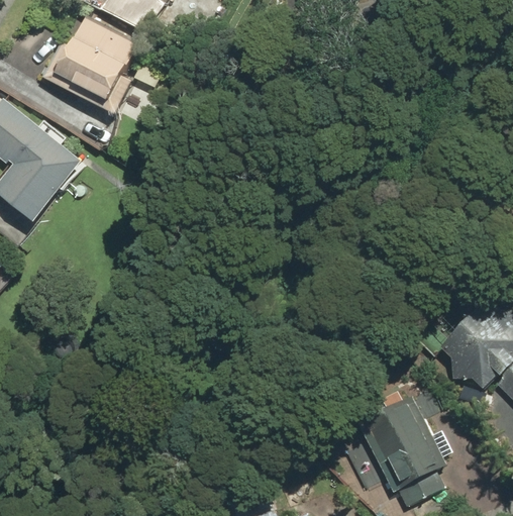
[(82,13),(48,81),(114,113),(147,46),(82,13)]
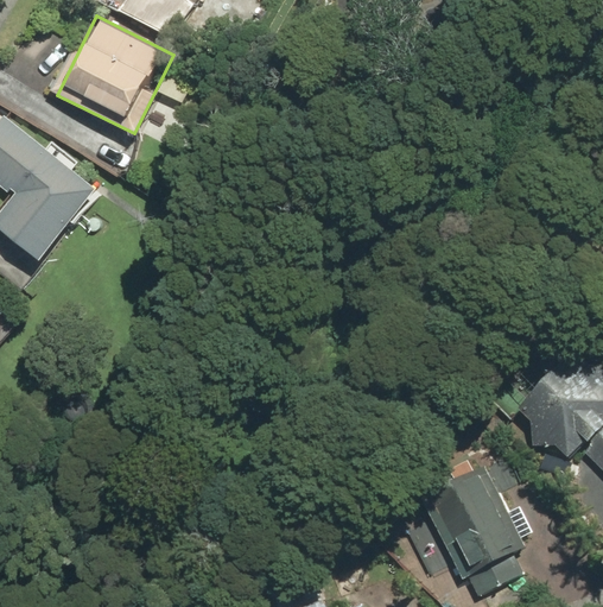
[(0,229),(37,260),(94,189),(1,114),(0,115),(0,183),(13,194),(0,209),(0,229)]
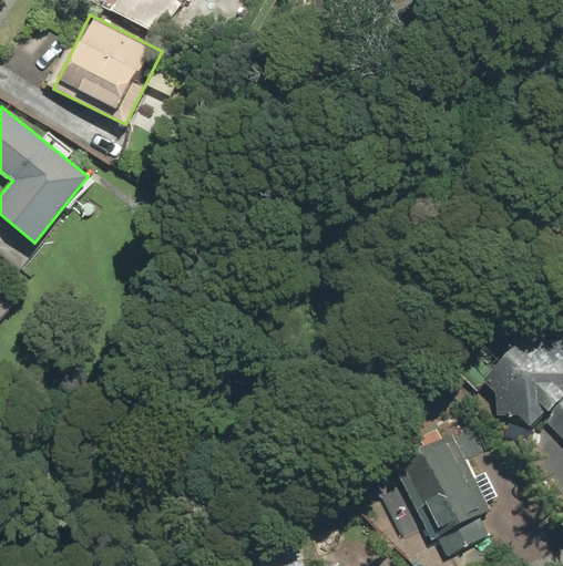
[(562,342),(540,321),(484,380),(533,425),(541,418),(562,439),(562,342)]
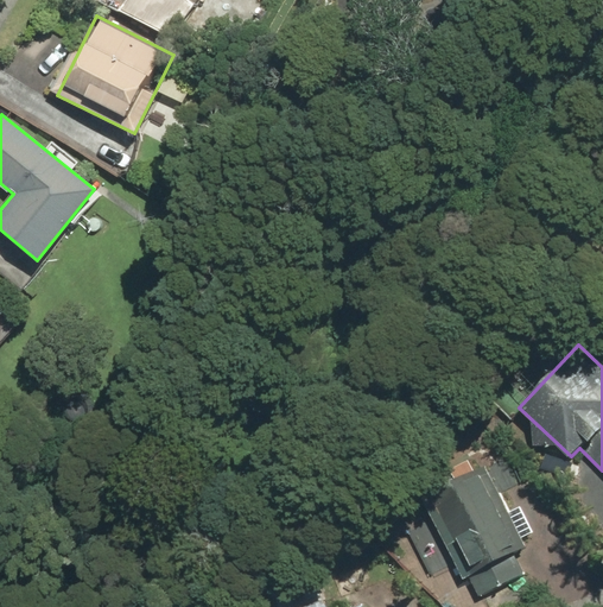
[(526,549),(482,466),(471,472),(465,461),(419,485),(476,596),(521,574),(512,556),(526,549)]
